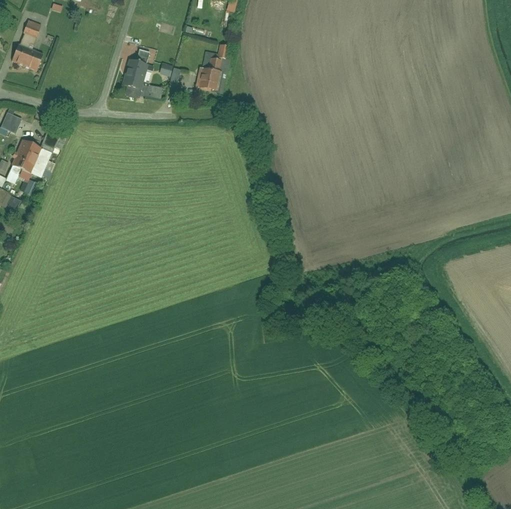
[(226,0),(224,10),(232,12),(235,0),(226,0)]
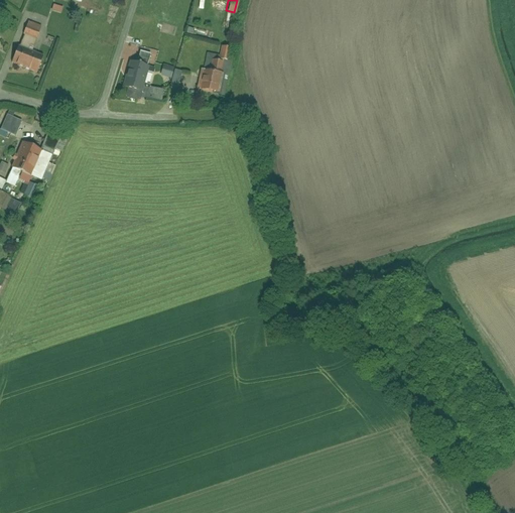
[(35,38),(40,24),(25,19),(21,33),(30,35),(30,36),(35,38)]
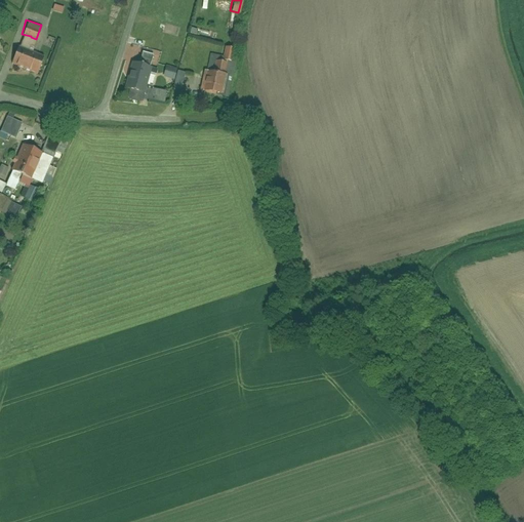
[(45,53),(19,44),(13,61),(38,72),(45,53)]
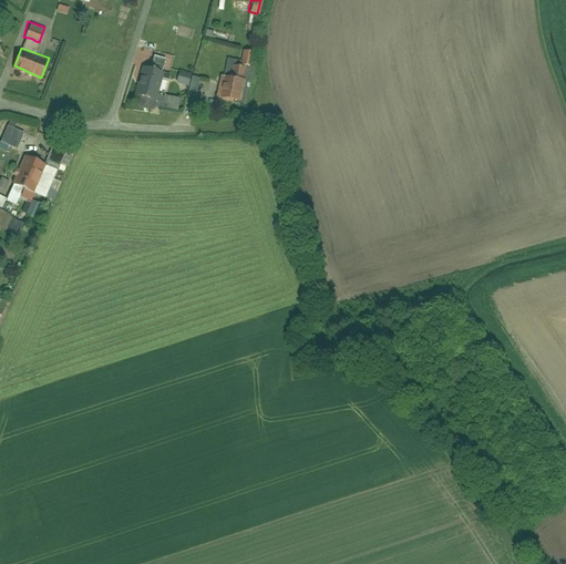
[(165,71),(144,64),(135,92),(157,99),(165,71)]
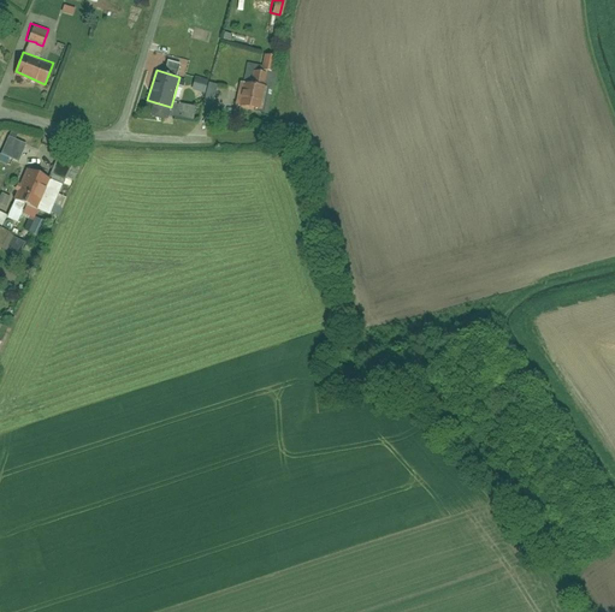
[(191,75),(189,89),(202,91),(206,77),(191,75)]
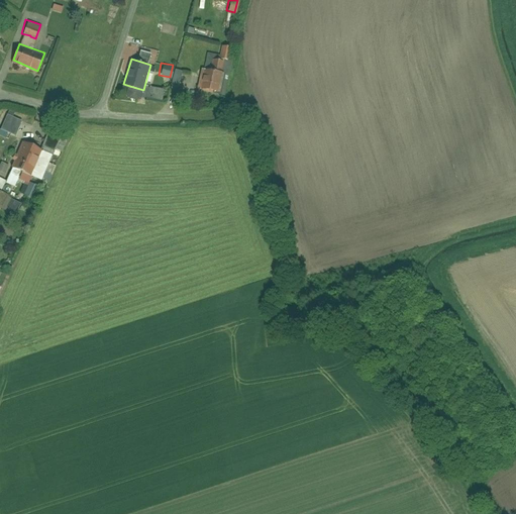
[(224,71),(203,67),(199,86),(220,91),(224,71)]
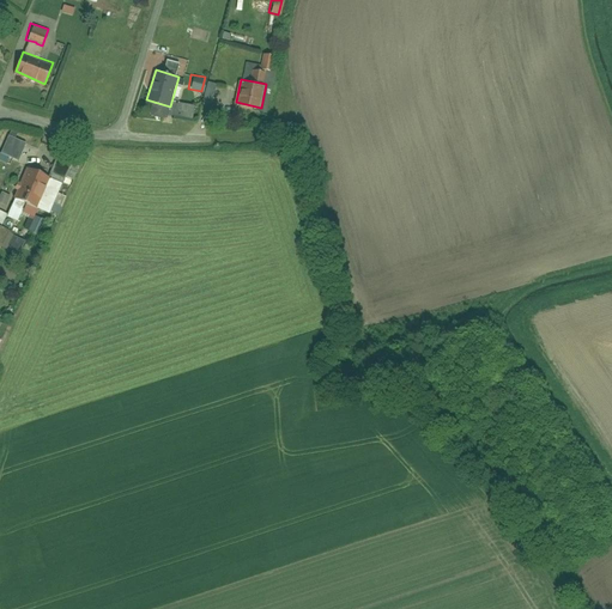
[(208,102),(213,83),(205,80),(200,99),(208,102)]
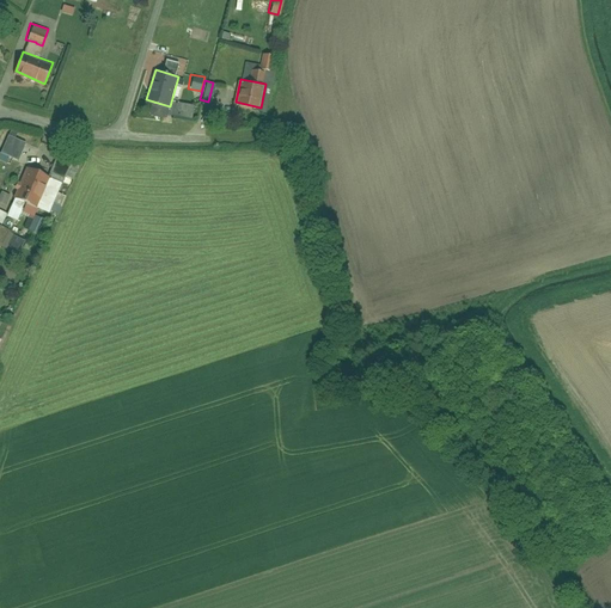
[(0,151),(17,159),(24,141),(1,131),(0,134),(0,151)]
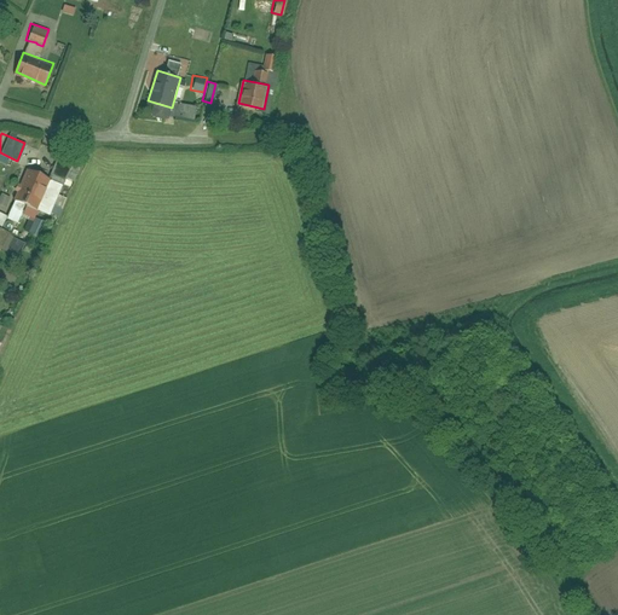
[(51,178),(28,167),(15,197),(39,208),(51,178)]
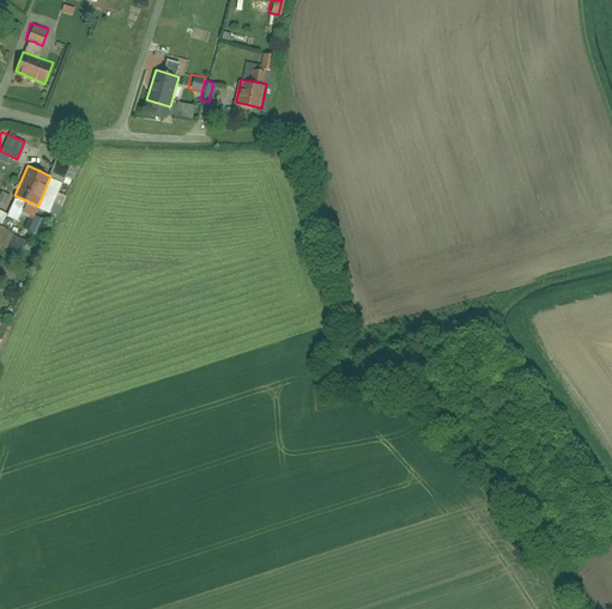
[(0,243),(16,253),(23,239),(0,226),(0,243)]
